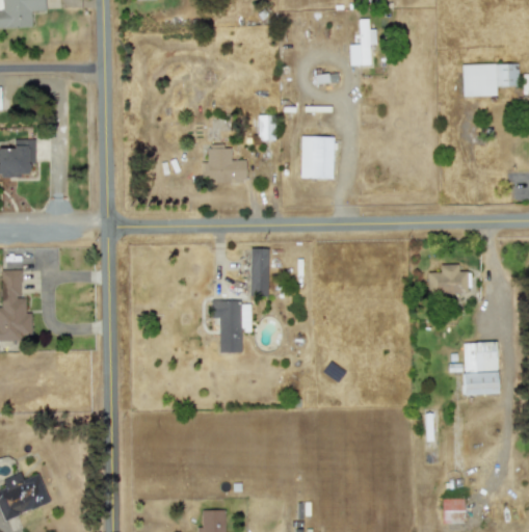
[(0,0),(0,27),(32,27),(32,11),(46,10),(45,0),(0,0)]
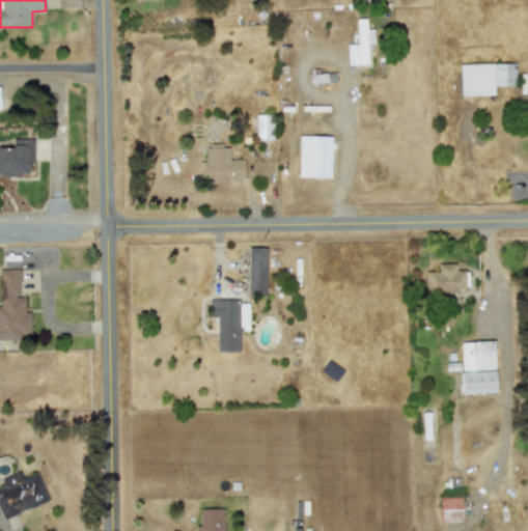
[(351,65),(370,64),(370,45),(377,45),(376,29),(368,29),(368,19),(359,19),(360,44),(350,44),(351,65)]
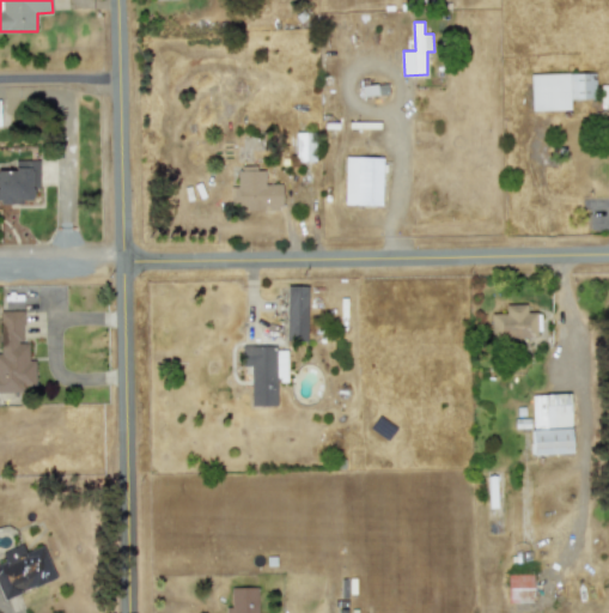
[(533,74),(533,110),(572,110),(572,99),(598,99),(597,73),(533,74)]
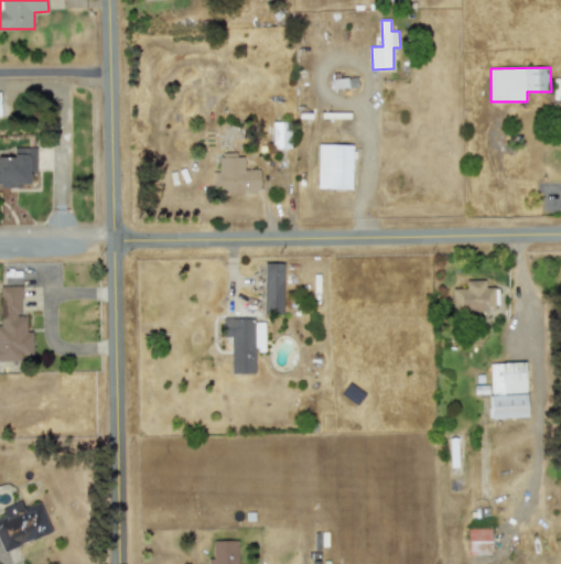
[(292,148),(292,121),(274,121),(274,148),(292,148)]
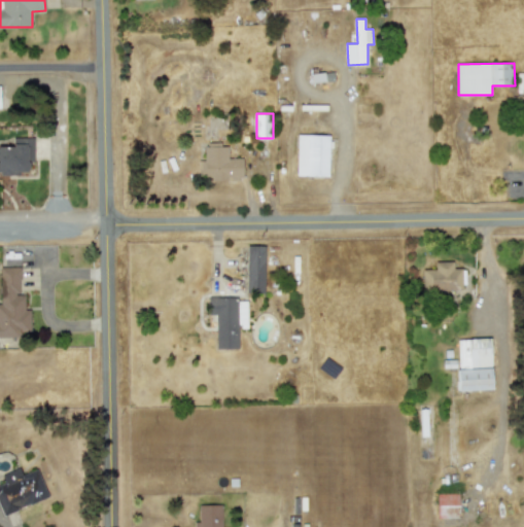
[(298,176),(329,177),(330,135),(299,135),(298,176)]
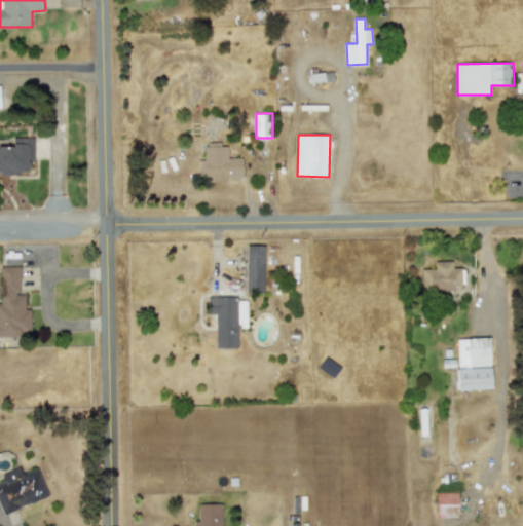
[(35,138),(15,138),(14,146),(0,146),(0,174),(30,175),(30,162),(35,162),(35,138)]
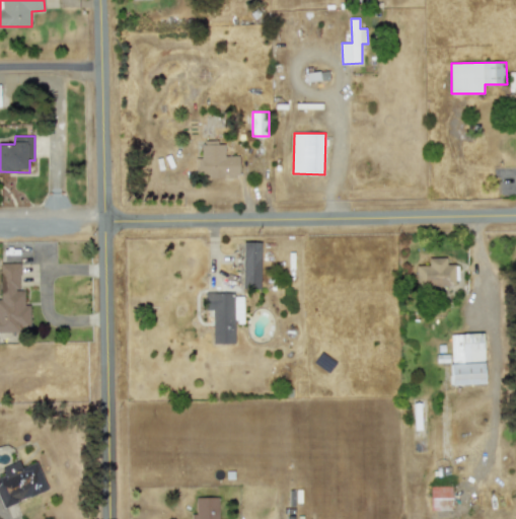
[(240,176),(240,155),(226,156),(226,141),(204,141),(204,158),(198,158),(198,171),(204,171),(204,177),(240,176)]
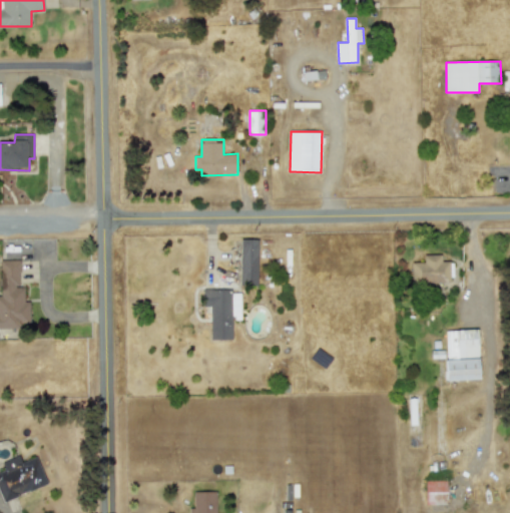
[(260,239),(242,239),(241,285),(259,286),(260,239)]
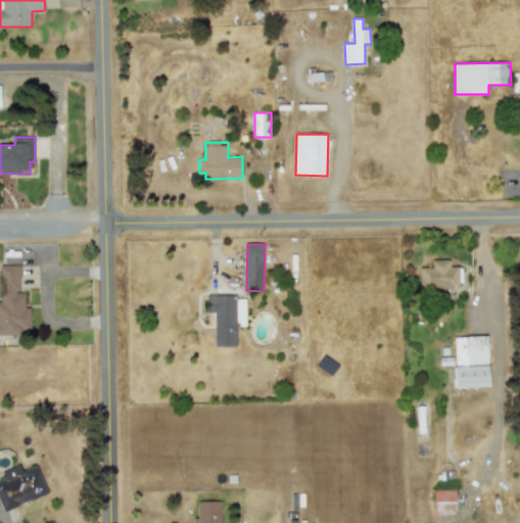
[(461,287),(460,267),(452,267),(451,259),(433,259),(433,267),(420,268),(421,289),(461,287)]
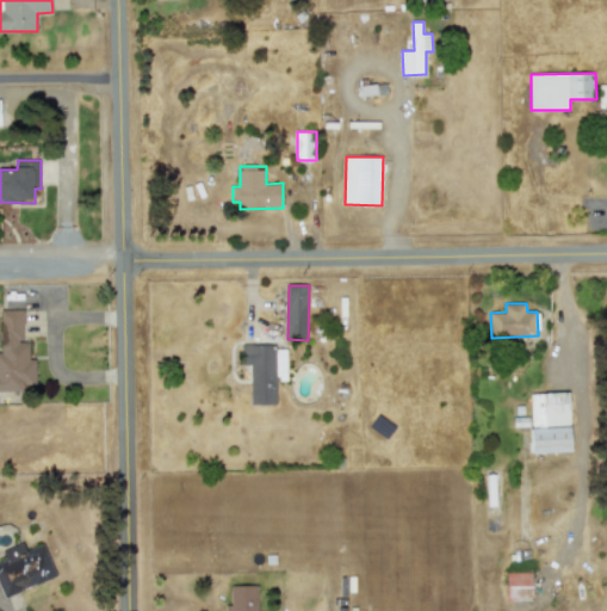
[(25,309),(2,309),(2,353),(0,353),(0,392),(25,392),(25,386),(37,386),(37,359),(31,359),(31,341),(25,341),(25,309)]
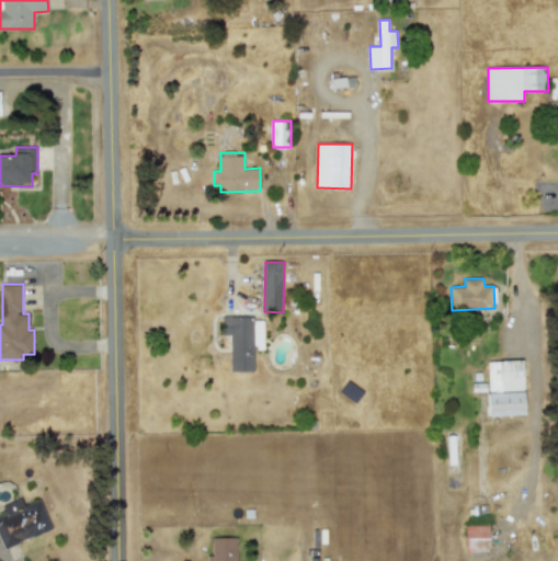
[(231,335),(232,371),(255,371),(255,350),(265,350),(264,321),(254,321),(254,316),(224,317),(224,335),(231,335)]
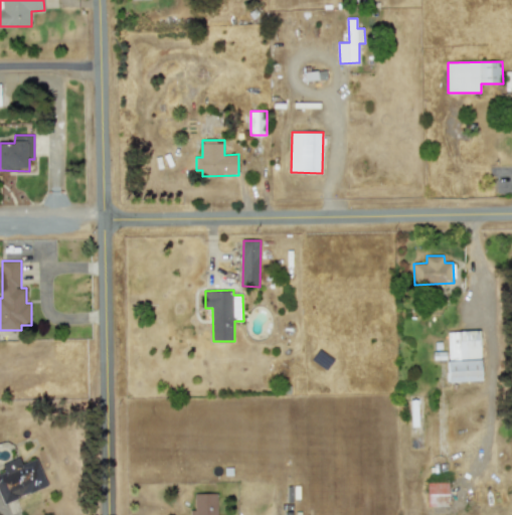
[(448,332),(450,381),(483,380),(481,331),(448,332)]
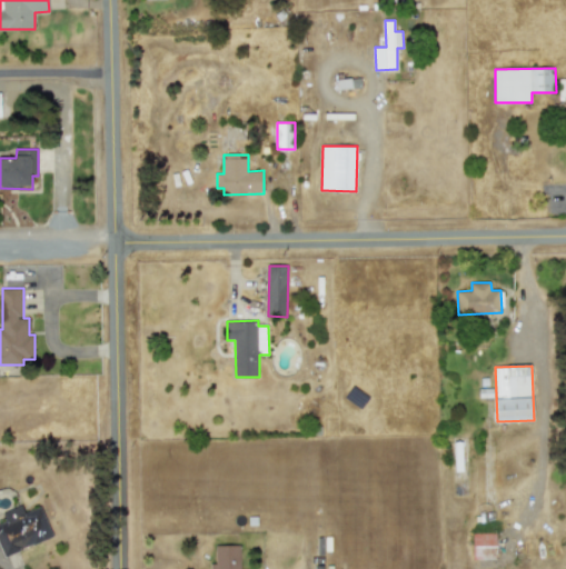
[(42,506),(26,512),(23,506),(5,512),(8,521),(0,523),(0,543),(5,556),(53,538),(42,506)]
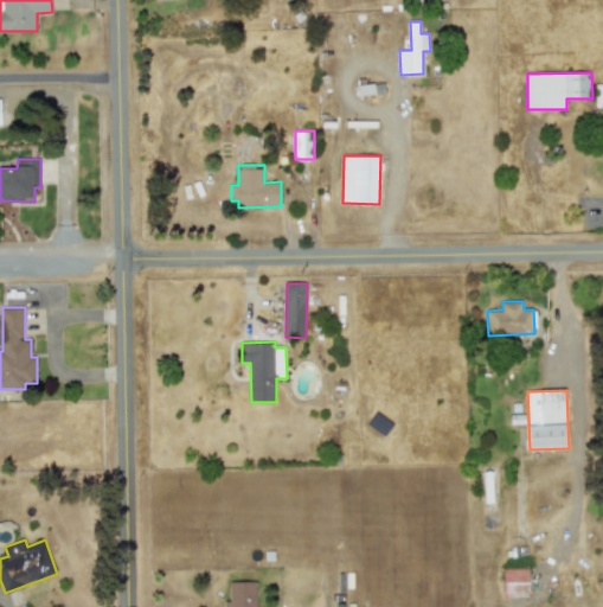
[(505,596),(530,596),(530,569),(505,569),(505,596)]
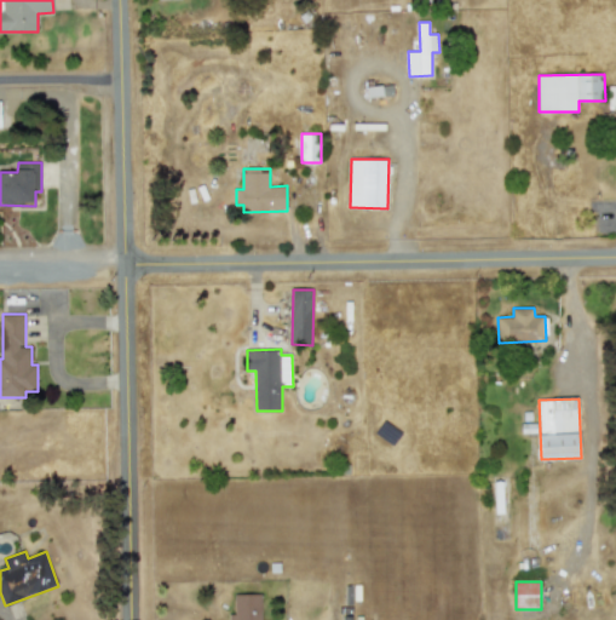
[(236,593),(236,614),(231,614),(231,619),(263,619),(263,595),(236,593)]
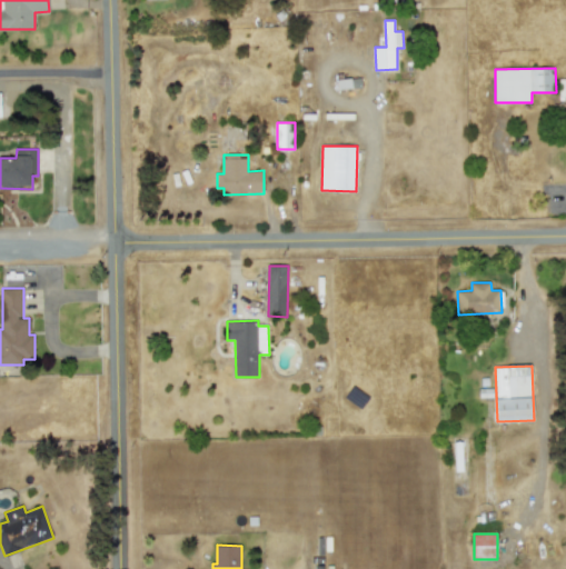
All buildings are outlined.
